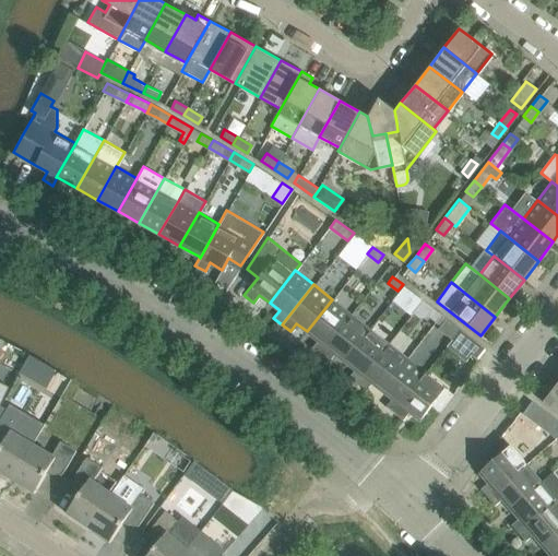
[(415,294),(403,309),(410,314),(412,311),(422,298),(415,294)]
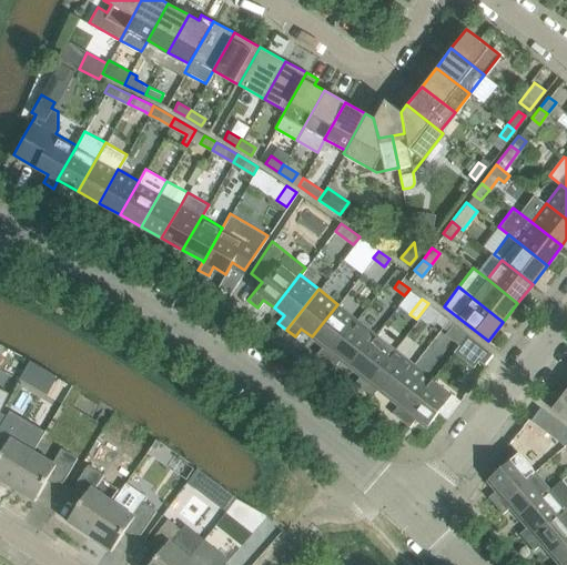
[(428,303),(418,316),(427,324),(437,323),(444,315),(428,303)]
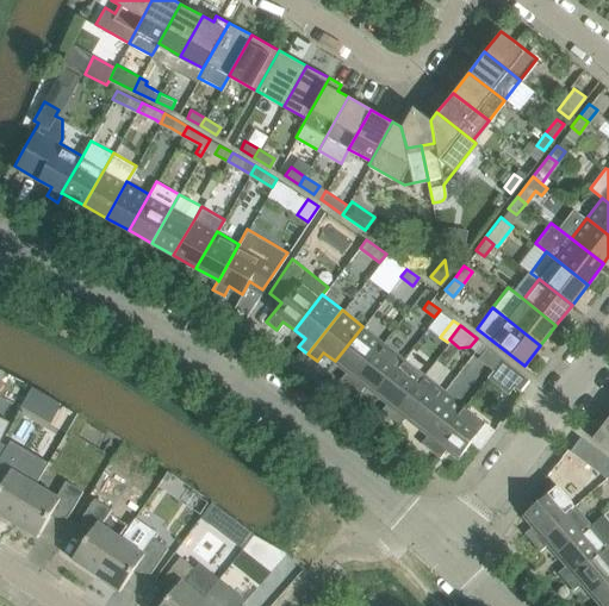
[(383,342),(362,326),(335,361),(346,369),(339,379),(348,386),(383,342)]
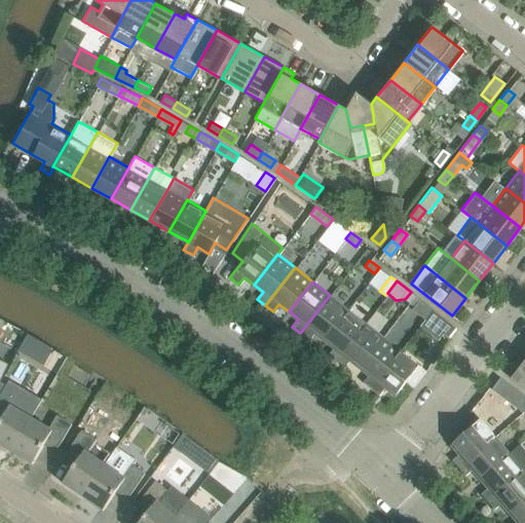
[(347,308),(330,295),(300,333),(308,339),(313,332),(324,339),(347,308)]
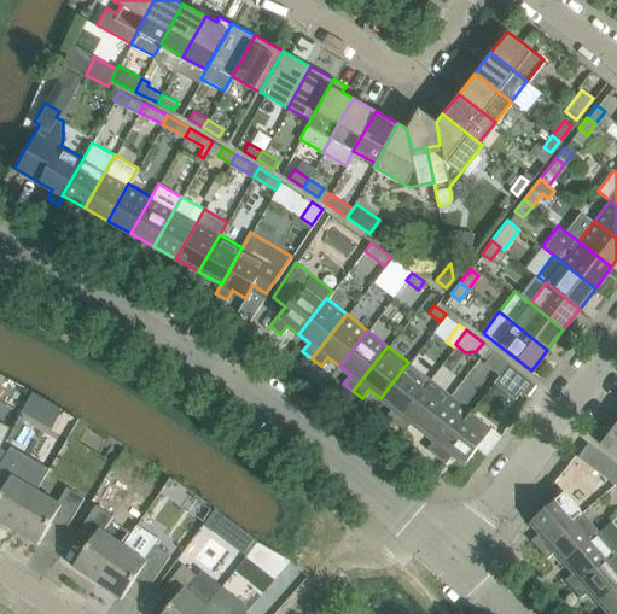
[(485,358),(483,362),(499,374),(507,362),(493,350),(485,358)]
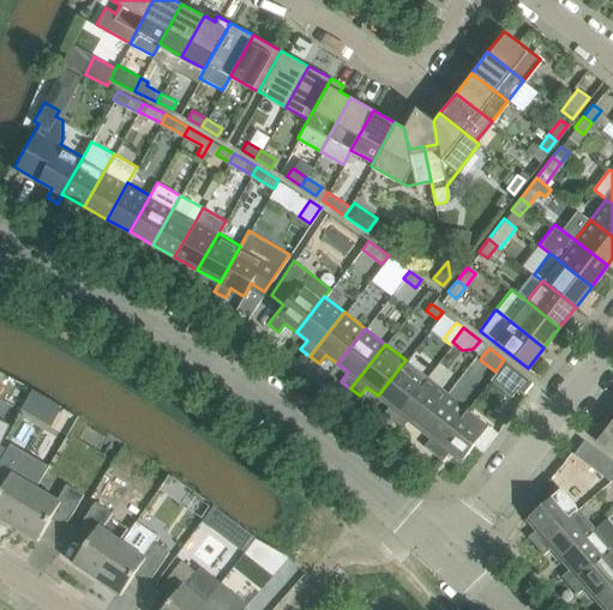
[(426,375),(406,360),(378,396),(389,404),(382,412),(391,420),(426,375)]
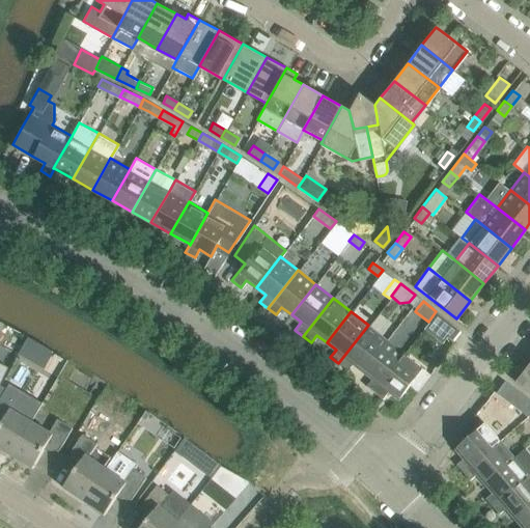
[(452,339),(459,330),(436,311),(428,322),(423,328),(442,342),(447,335),(452,339)]
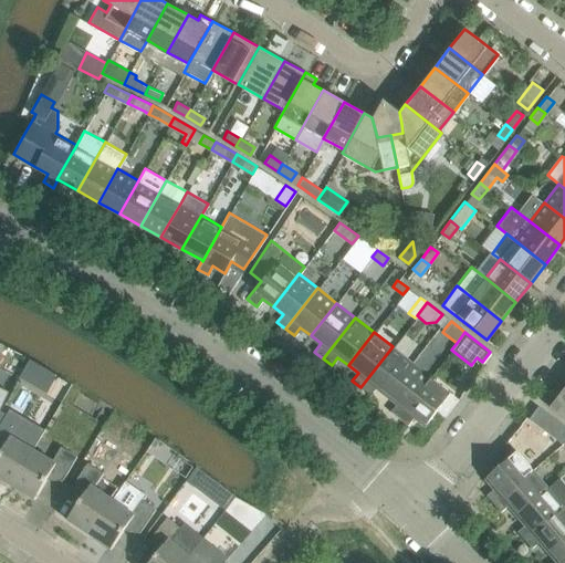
[(411,362),(393,346),(361,387),(369,394),(375,387),(386,395),(411,362)]
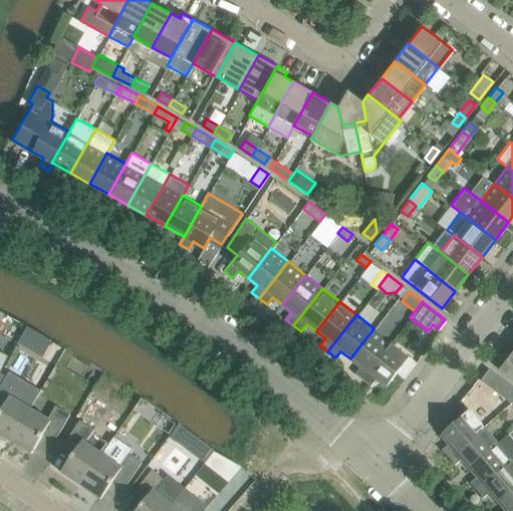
[(391,341),(373,328),(350,358),(359,365),(354,372),(361,378),(391,341)]
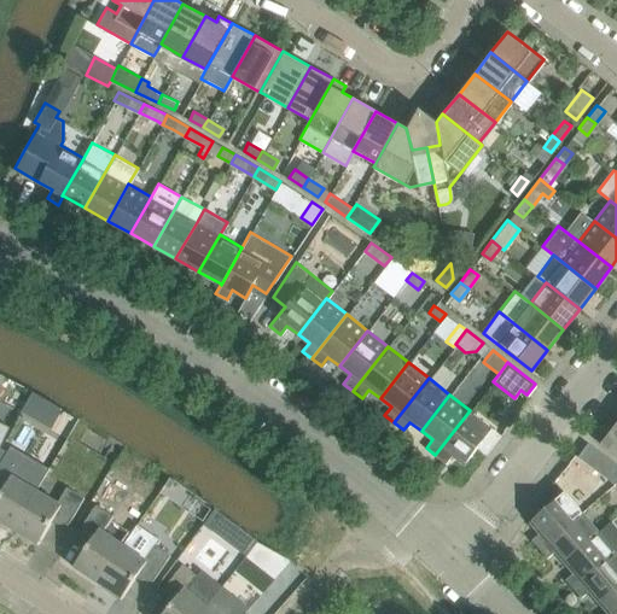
[(476,446),(485,454),(500,434),(470,410),(435,455),(443,461),(444,462),(446,461),(452,454),(460,461),(464,463),(465,461),(476,446)]
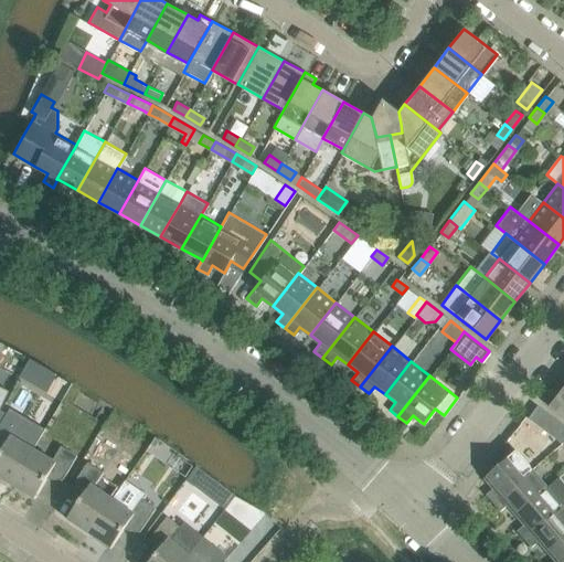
[(563,386),(549,404),(563,416),(563,386)]
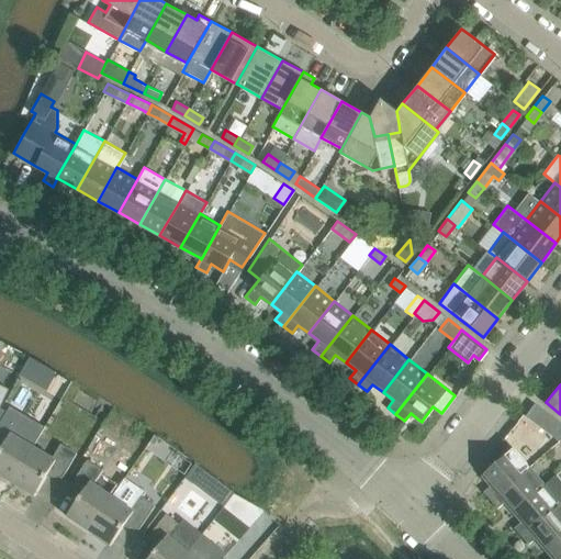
[(560,436),(560,422),(557,420),(534,402),(525,414),(531,420),(558,439),(560,438),(560,436)]
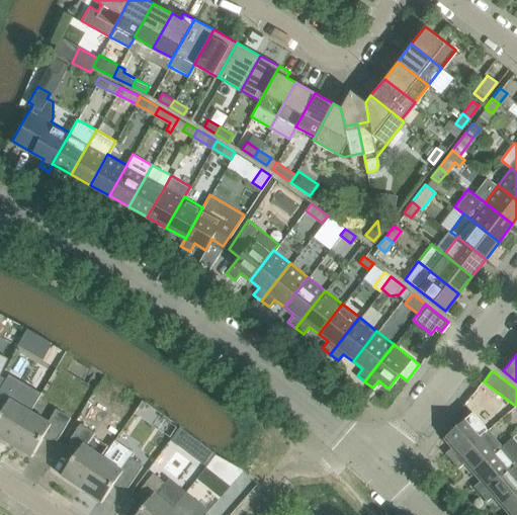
[(0,412),(0,436),(10,442),(29,410),(39,394),(7,374),(5,377),(0,385),(0,406),(3,408),(0,412)]
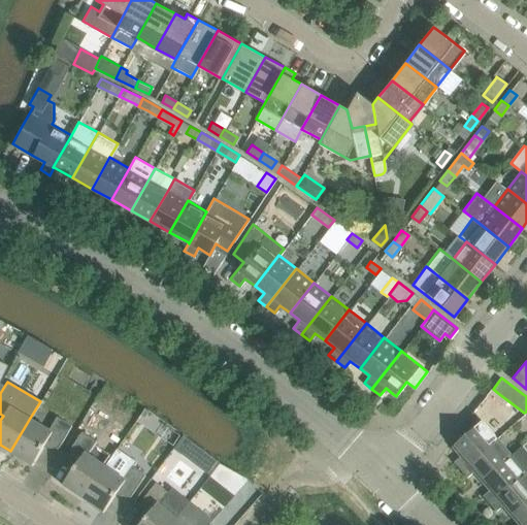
[(94,401),(90,408),(99,414),(103,407),(94,401)]
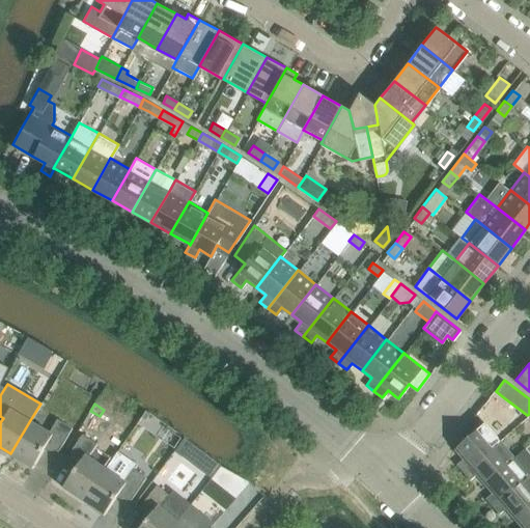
[(455,463),(463,471),(499,440),(476,412),(463,429),(468,436),(453,447),(463,457),(455,463)]
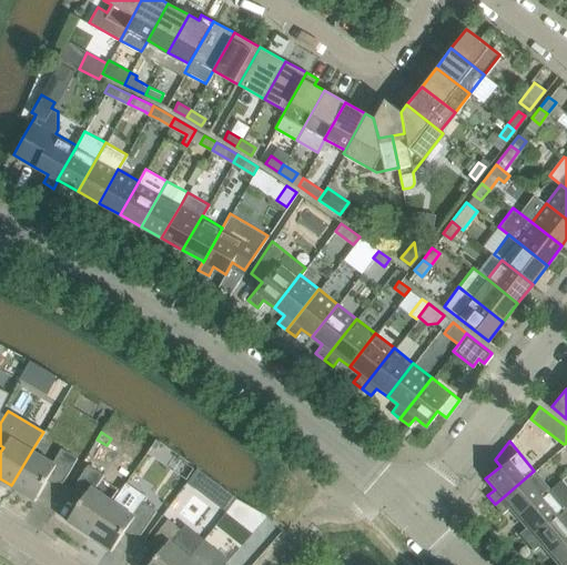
[(52,462),(32,450),(11,485),(34,500),(49,474),(62,481),(77,456),(61,446),(52,462)]
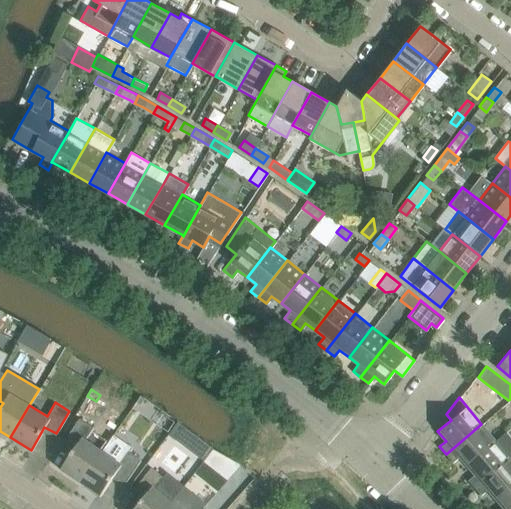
[(75,446),(60,468),(80,481),(101,451),(109,439),(92,427),(93,426),(79,417),(64,438),(75,446)]
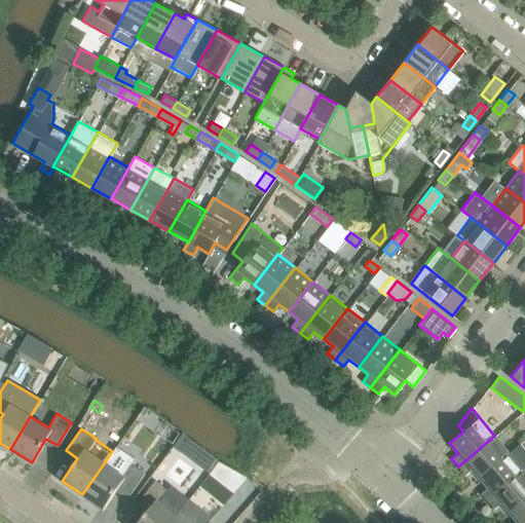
[(205,472),(217,458),(184,432),(173,445),(205,472)]
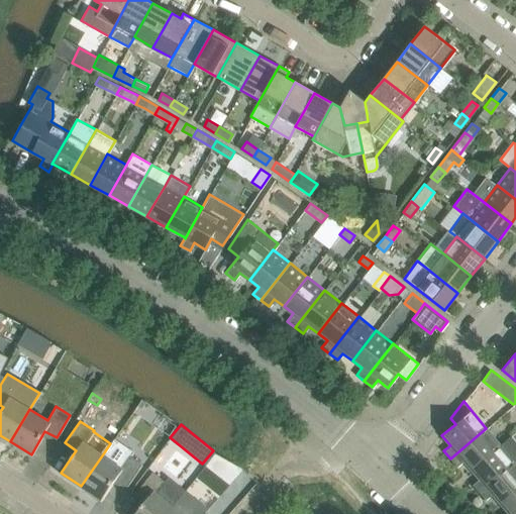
[(486,428),(450,458),(456,466),(463,460),(471,470),(500,444),(486,428)]
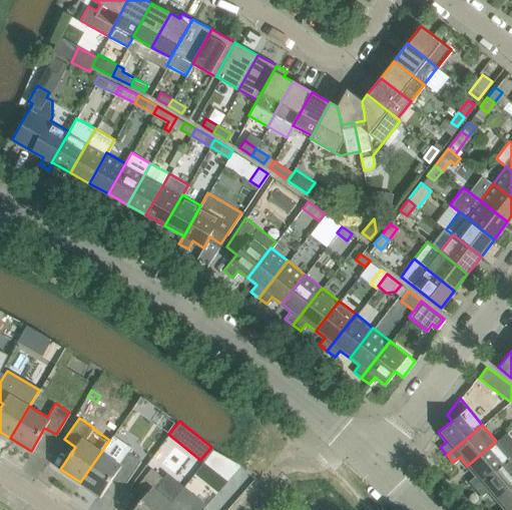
[(468,480),(475,488),(510,458),(511,455),(511,439),(506,432),(496,441),(467,466),(475,475),(468,480)]
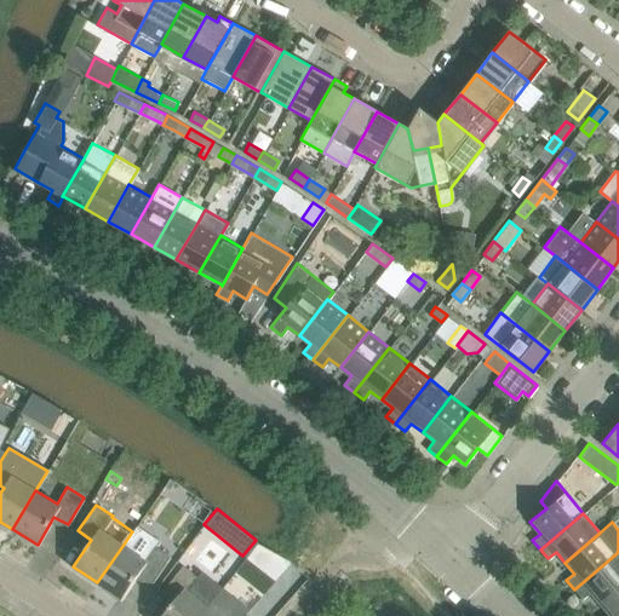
[(122,546),(97,582),(121,599),(139,573),(152,581),(170,556),(154,543),(158,537),(137,524),(132,531),(122,546)]
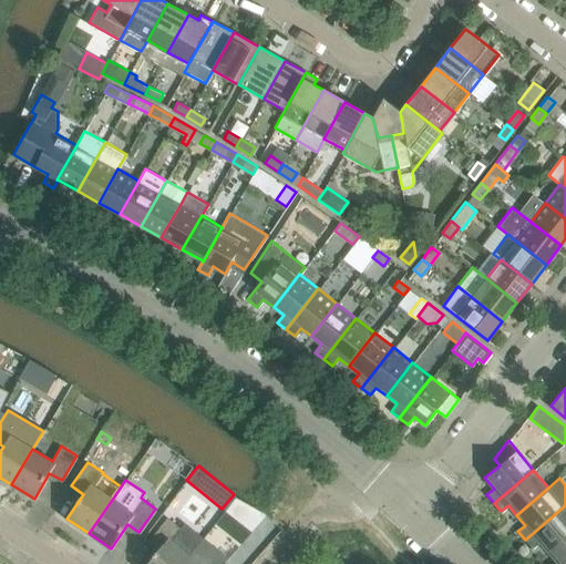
[(565,503),(564,506),(525,540),(532,547),(538,541),(547,552),(565,535),(565,503)]
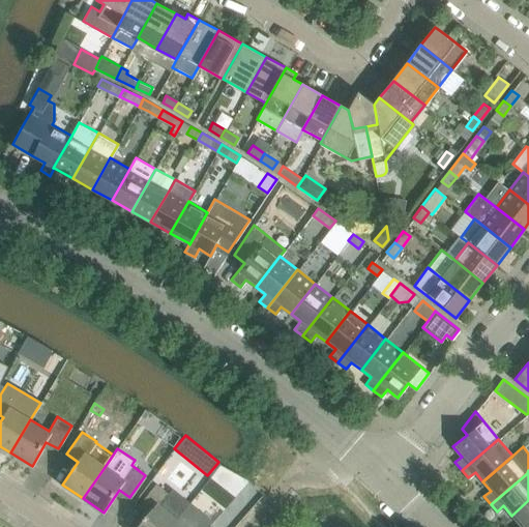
[(150,513),(138,526),(169,526),(176,519),(189,501),(174,489),(170,493),(156,482),(139,503),(150,513)]
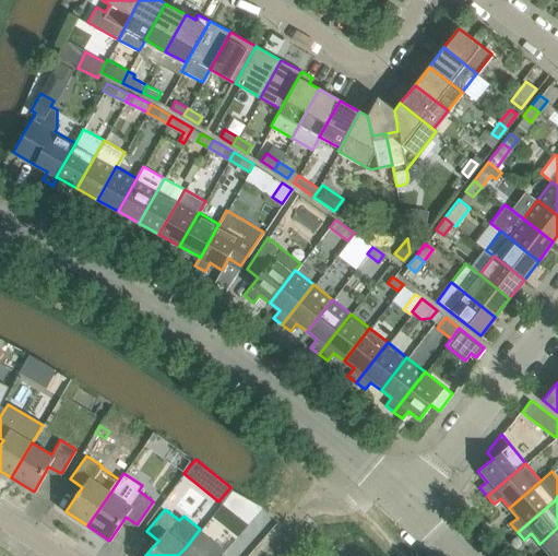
[(544,555),(557,555),(557,528),(539,544),(548,553),(544,555)]
